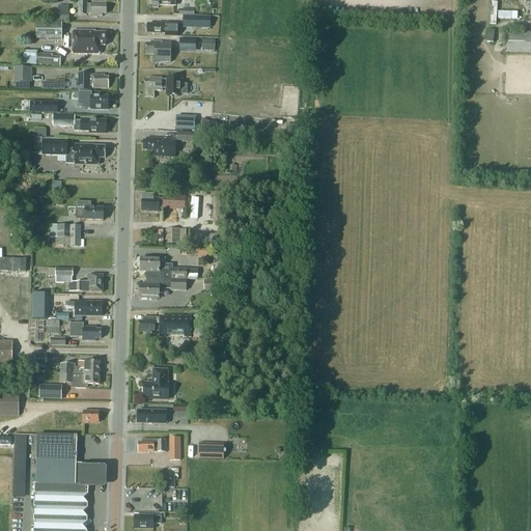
[(147,0),(148,6),(149,8),(159,8),(159,7),(160,7),(160,6),(175,6),(174,0),(147,0)]
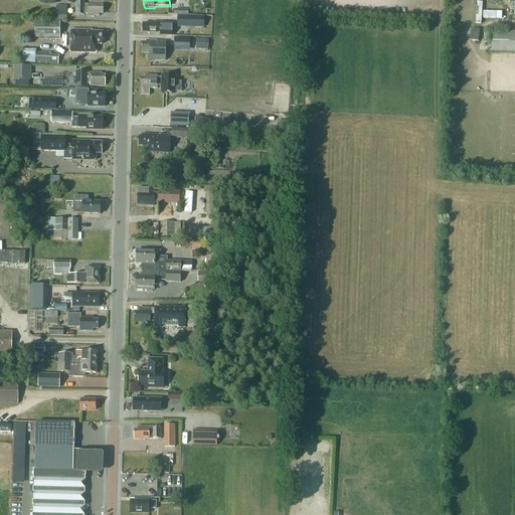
[(84,2),(76,2),(75,15),(84,15),(84,14),(89,14),(88,17),(95,17),(95,16),(99,16),(99,14),(103,14),(104,5),(103,5),(103,3),(89,2),(89,5),(84,5),(84,2)]
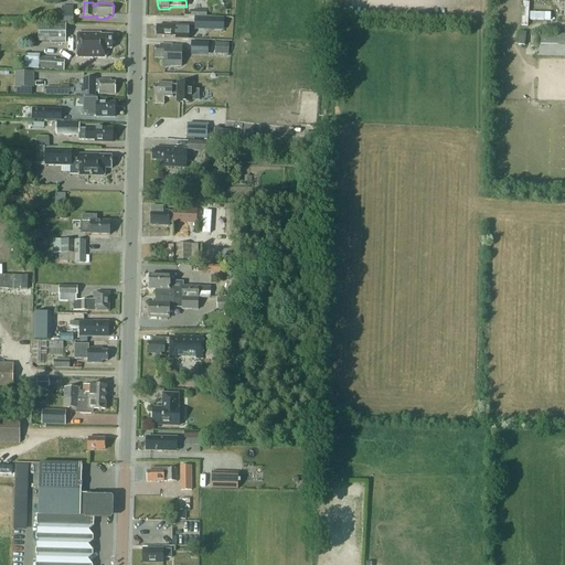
[(194,30),(215,30),(215,18),(195,17),(194,30)]
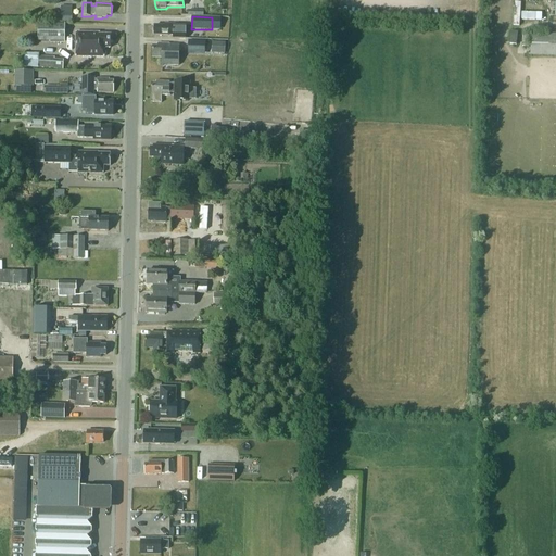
[(37,24),(37,41),(50,41),(50,43),(64,43),(64,24),(37,24)]
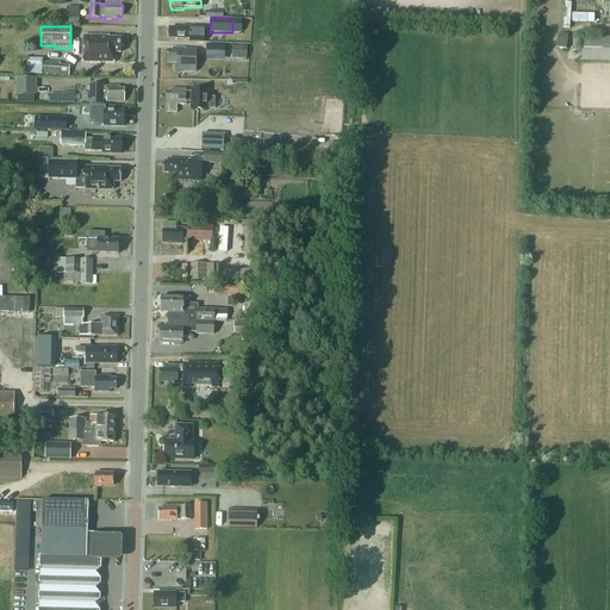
[(191,27),(181,26),(181,29),(169,29),(169,38),(190,39),(190,42),(204,42),(204,29),(191,27)]
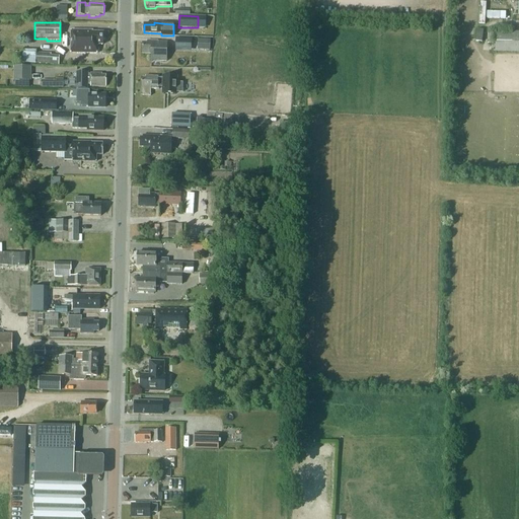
[(92,31),(71,30),(71,53),(97,54),(97,45),(103,45),(103,32),(92,32),(92,31)]
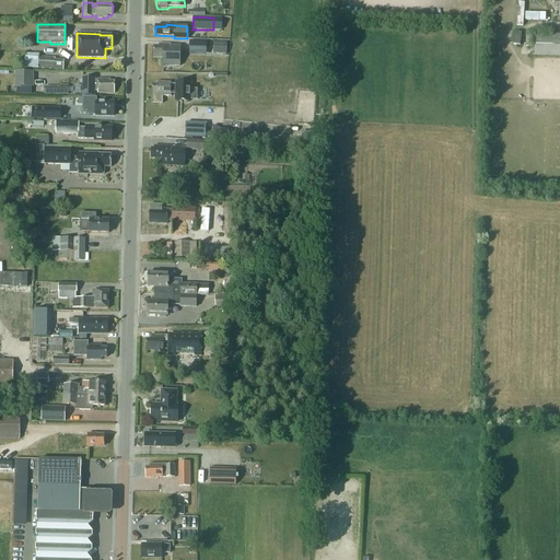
[(532,56),(559,56),(559,33),(533,33),(533,34),(527,34),(527,47),(532,47),(532,56)]
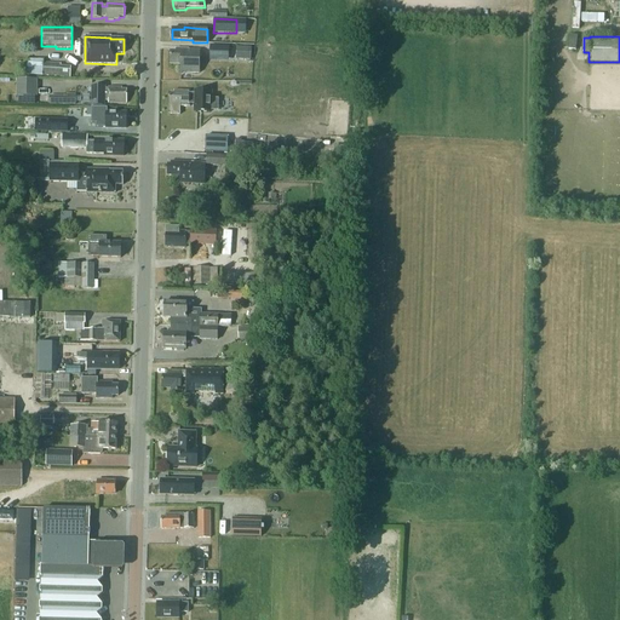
[(229,58),(229,46),(210,45),(210,57),(229,58)]
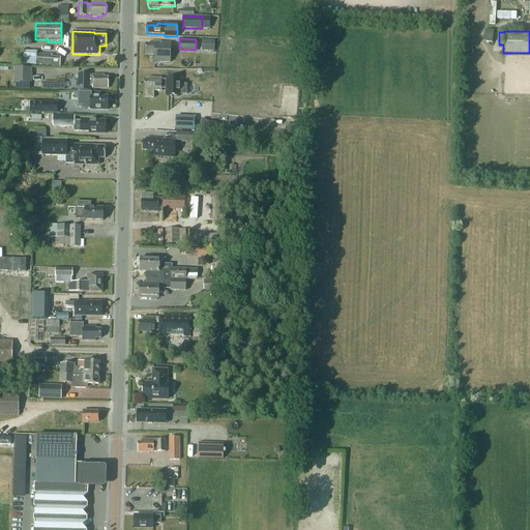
[(216,51),(217,39),(205,39),(204,50),(216,51)]
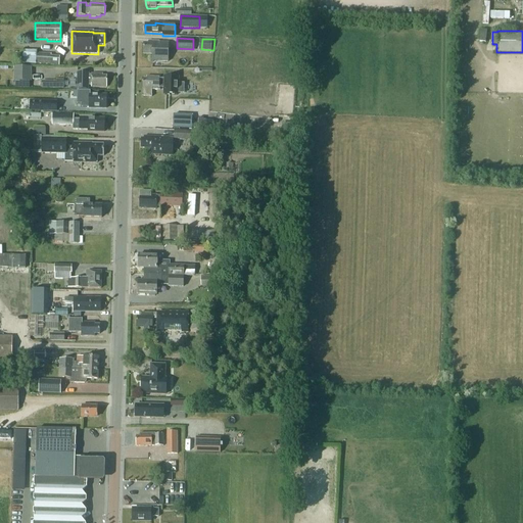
[(159,44),(159,42),(148,42),(148,43),(144,43),(144,54),(152,54),(152,58),(152,60),(152,61),(153,61),(158,61),(168,62),(169,44),(159,44)]
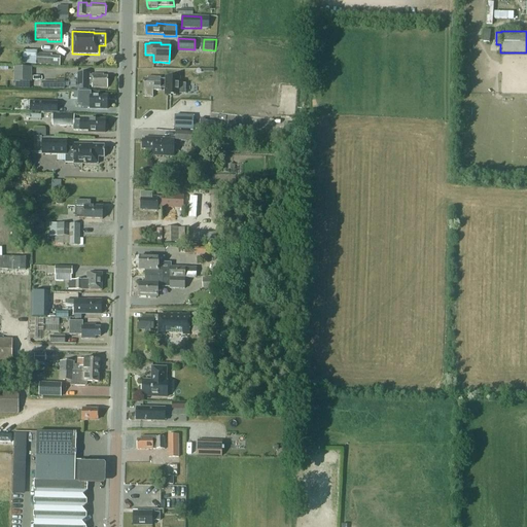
[(36,65),(51,66),(51,54),(37,53),(36,65)]
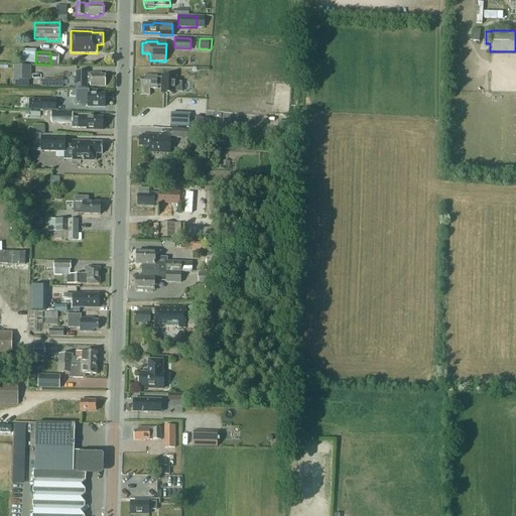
[(13,81),(30,81),(31,67),(14,66),(13,81)]
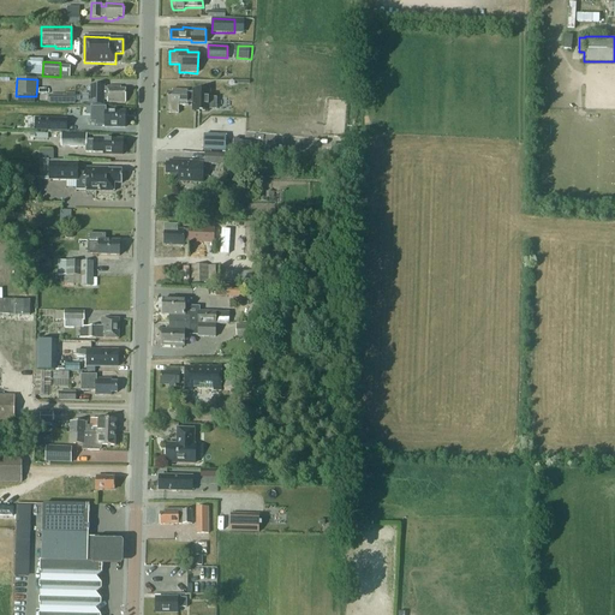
[(107,87),(107,89),(105,89),(105,87),(91,87),(91,106),(103,106),(103,101),(107,101),(107,102),(125,103),(126,89),(120,89),(121,87),(107,87)]
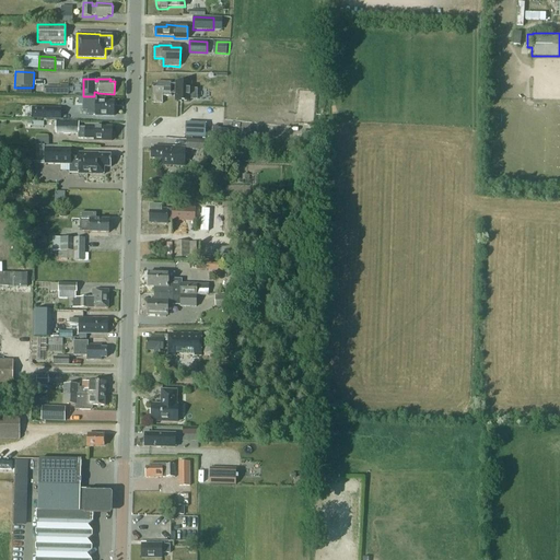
[(171,96),(171,94),(172,84),(172,82),(158,82),(158,84),(153,84),(152,104),(163,104),(163,96),(171,96)]
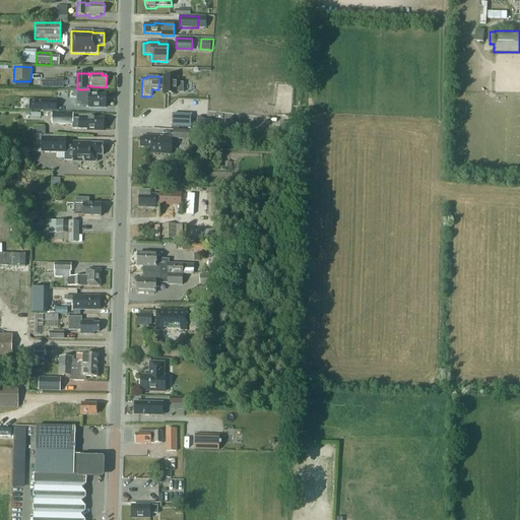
[(165,76),(164,78),(159,78),(158,87),(164,87),(164,93),(176,94),(176,92),(183,92),(183,83),(177,83),(177,76),(165,76)]
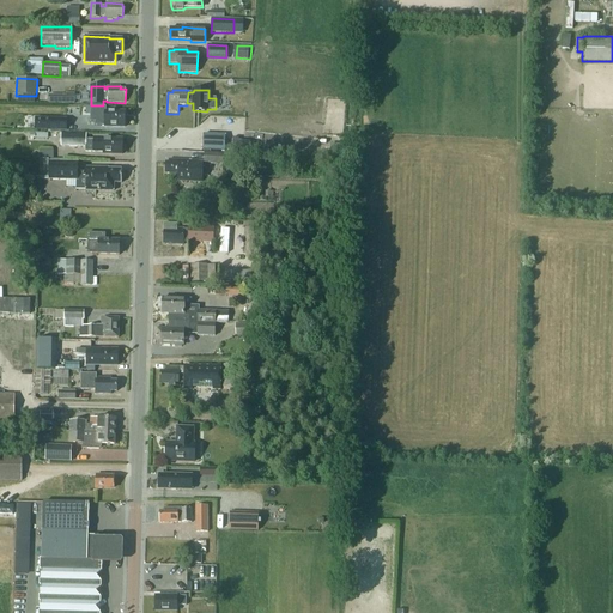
[(48,104),(74,104),(74,93),(65,93),(65,95),(48,95),(48,104)]
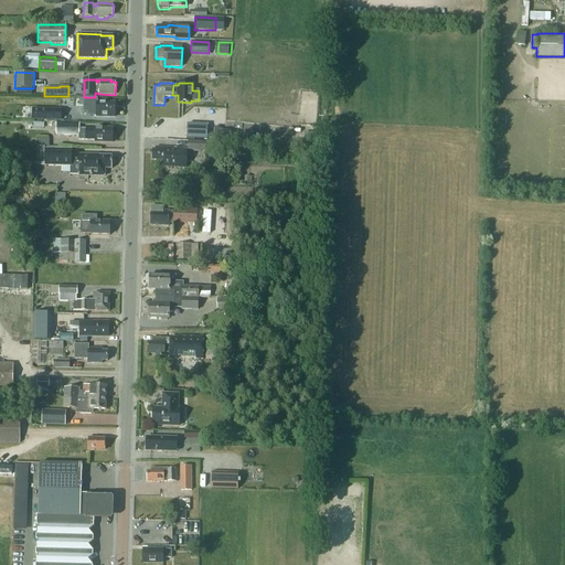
[(98,98),(83,98),(83,113),(97,113),(97,117),(115,117),(115,104),(97,103),(98,98)]
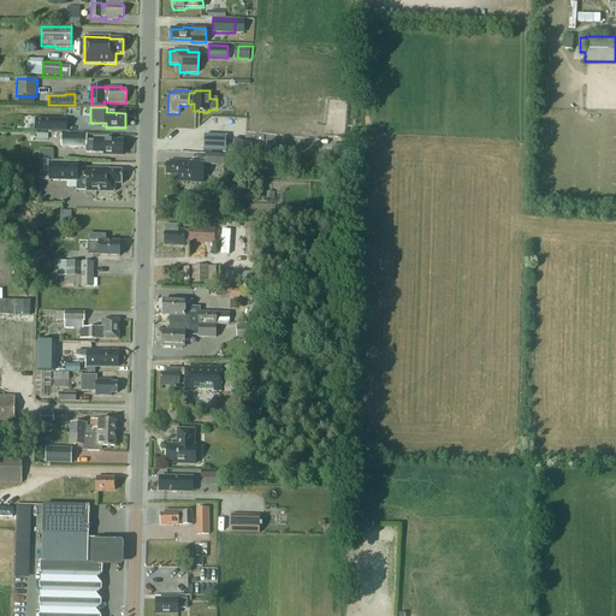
[(47,114),(47,130),(78,130),(78,114),(47,114)]
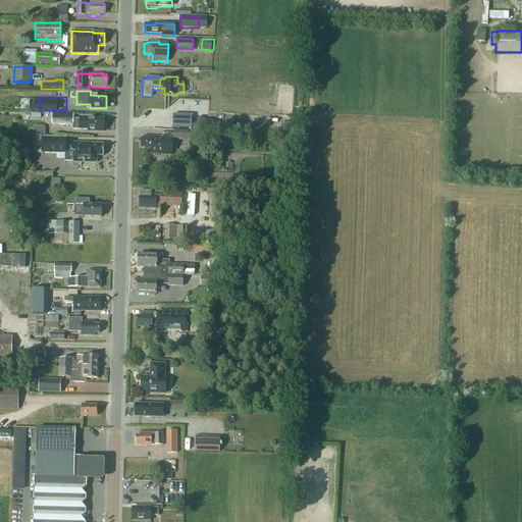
[(88,131),(104,132),(105,118),(89,118),(89,119),(73,119),(73,114),(51,113),(51,124),(72,125),(72,129),(88,129),(88,131)]
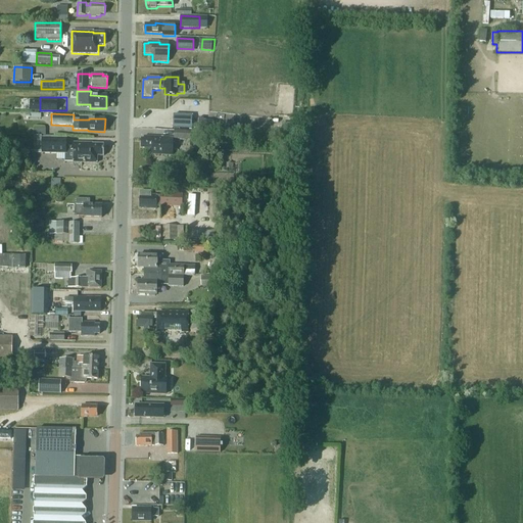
[(174,114),(173,127),(197,128),(198,115),(174,114)]
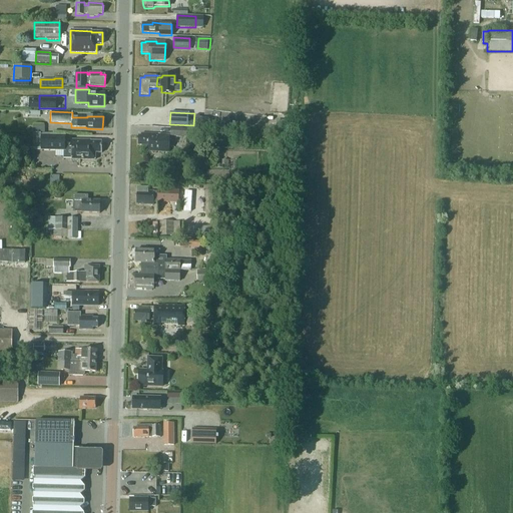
[(170,128),(170,136),(186,137),(186,129),(170,128)]
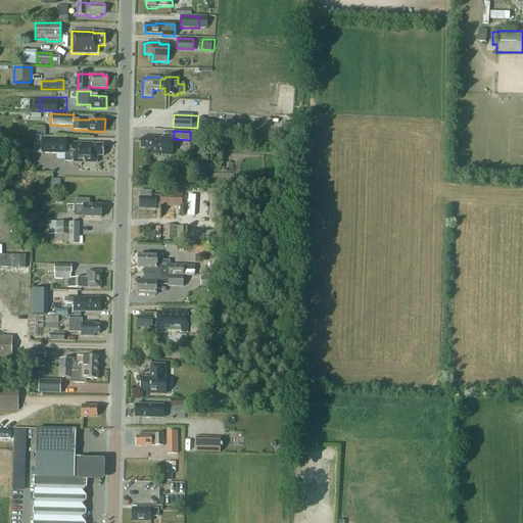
[(152,154),(158,154),(173,154),(173,137),(159,137),(159,136),(144,136),(144,139),(142,139),(141,148),(152,148),(152,154)]
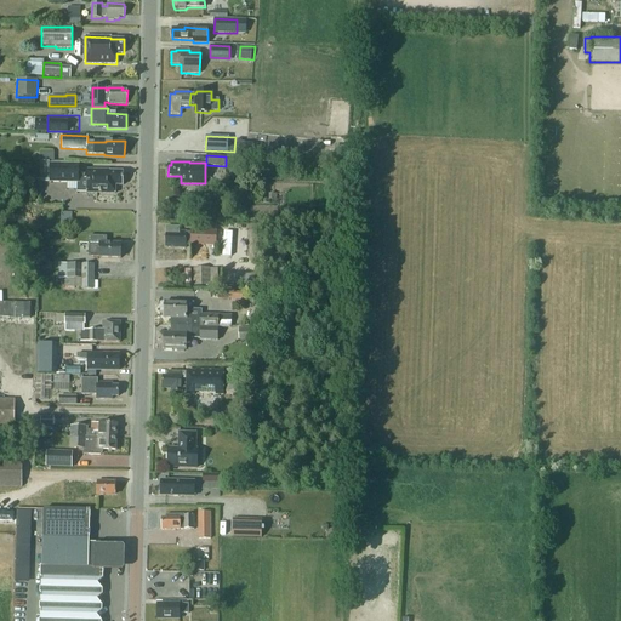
[(124,171),(103,171),(103,170),(87,170),(87,171),(79,170),(79,165),(51,164),(50,182),(79,183),(79,178),(87,180),(87,193),(115,194),(115,186),(124,186),(124,171)]
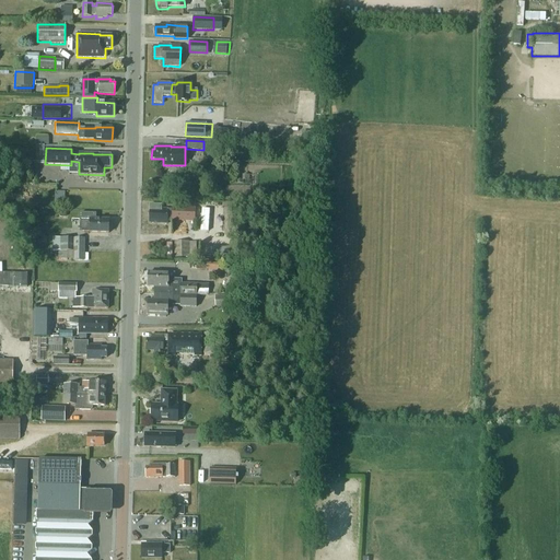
[(173,221),(173,220),(195,221),(195,202),(173,201),(173,209),(161,209),(161,205),(150,205),(150,223),(168,224),(168,221),(173,221)]
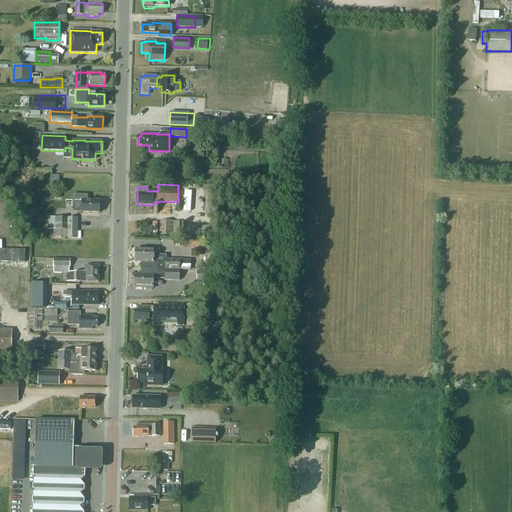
[(82,213),(100,213),(100,201),(88,201),(88,195),(73,195),(73,202),(73,211),(82,212),(82,213)]
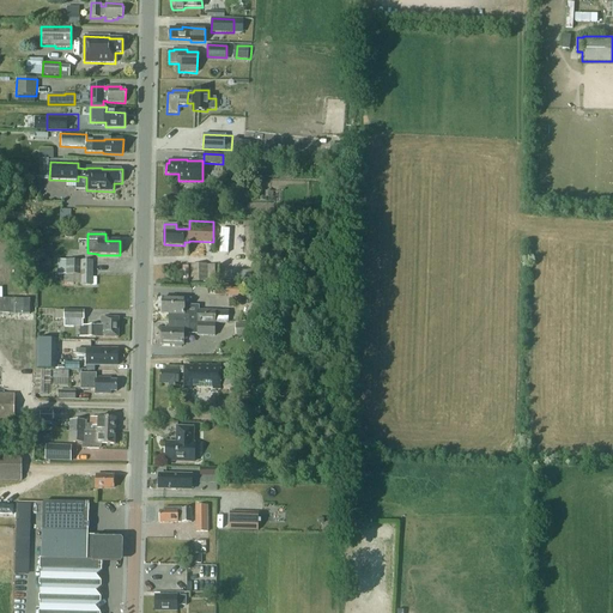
[(67,275),(64,275),(64,284),(73,284),(73,275),(80,275),(80,286),(92,286),(92,261),(67,260),(67,275)]
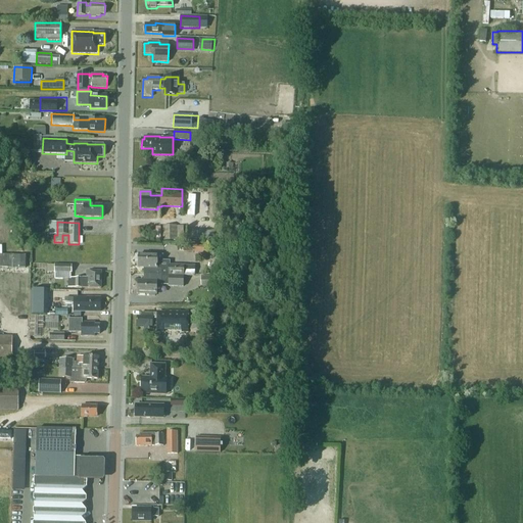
[(189,239),(212,238),(212,230),(189,231),(189,239)]
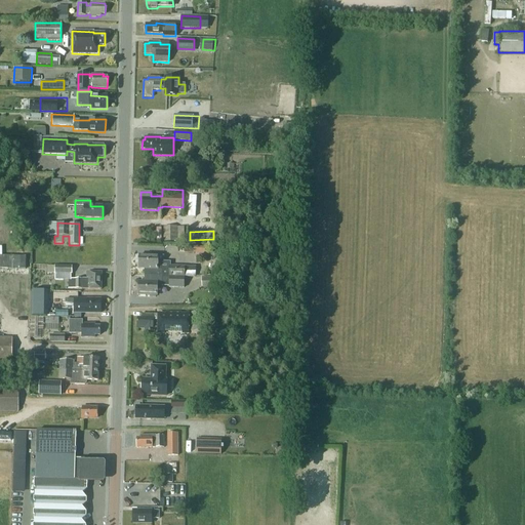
[(145,269),(145,276),(162,276),(169,276),(185,277),(185,267),(170,267),(170,263),(158,263),(158,255),(139,255),(138,269),(145,269)]
